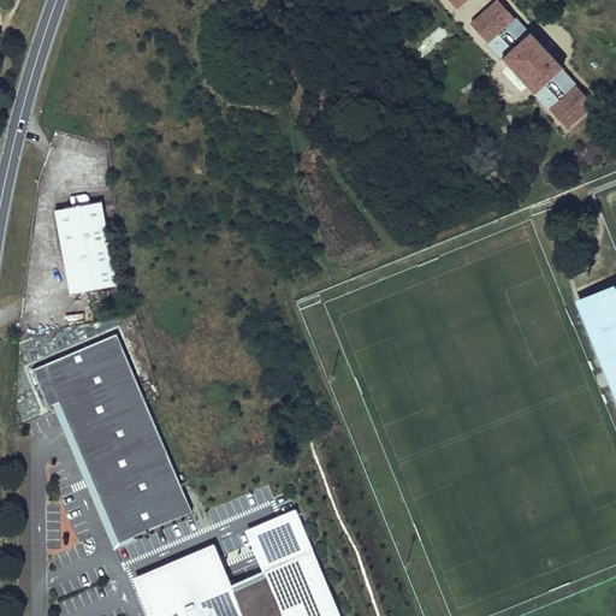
[(497,0),(471,24),(487,42),(514,18),(497,0)]
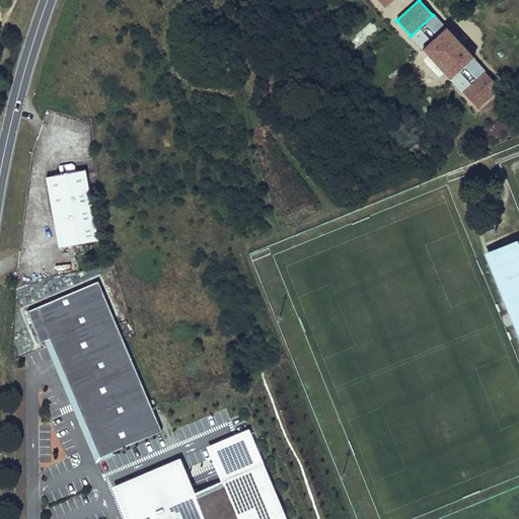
[(447,27),(423,49),(450,79),(474,57),(447,27)]
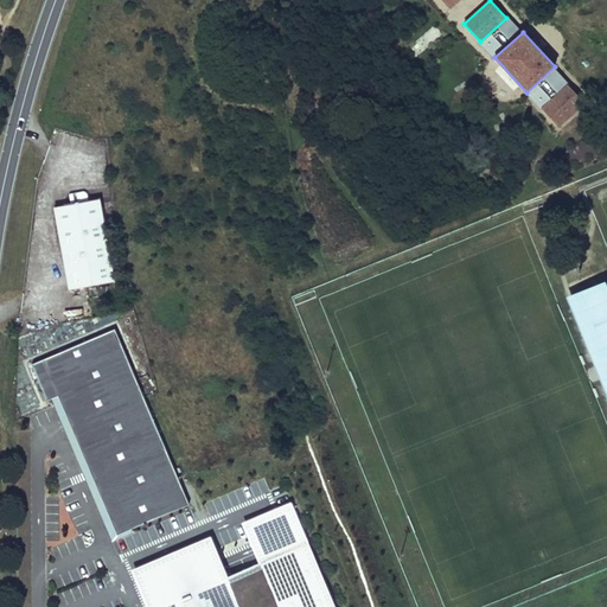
[(568,84),(542,108),(558,127),(585,103),(568,84)]
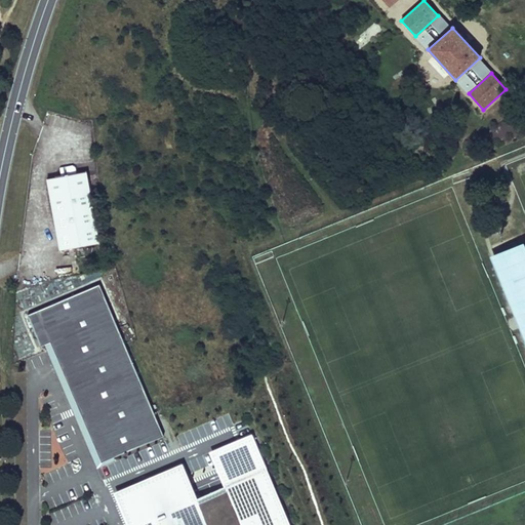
[(47,177),(59,249),(98,243),(87,171),(47,177)]
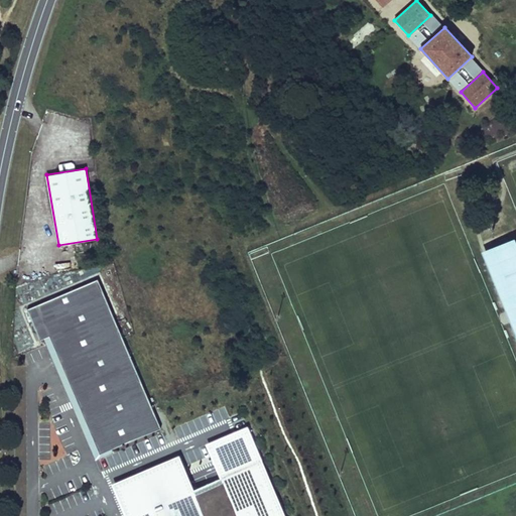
[(515,254),(512,244),(493,251),(515,307),(515,254)]
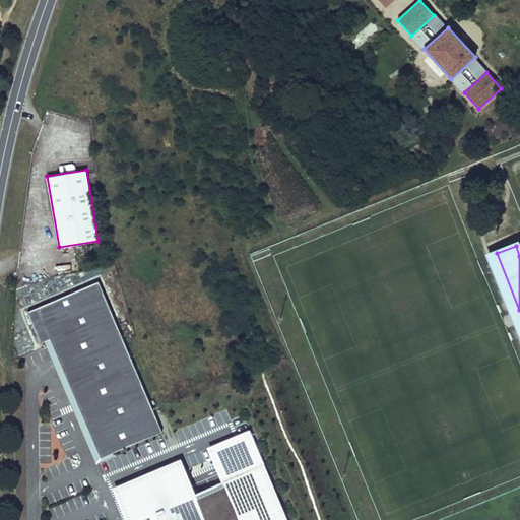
[(519,328),(519,310),(497,253),(491,256),(519,328)]
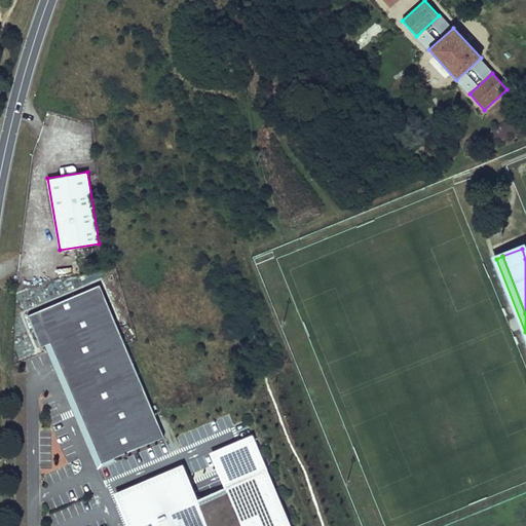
[(164,437),(100,285),(27,315),(40,347),(50,343),(101,463),(164,437)]
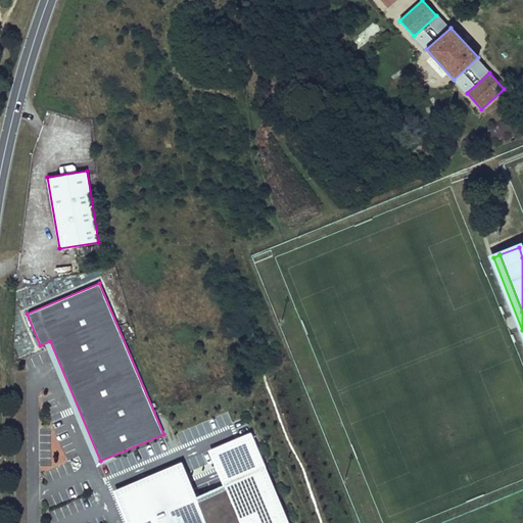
[(224,484),(266,467),(251,432),(209,449),(224,484)]
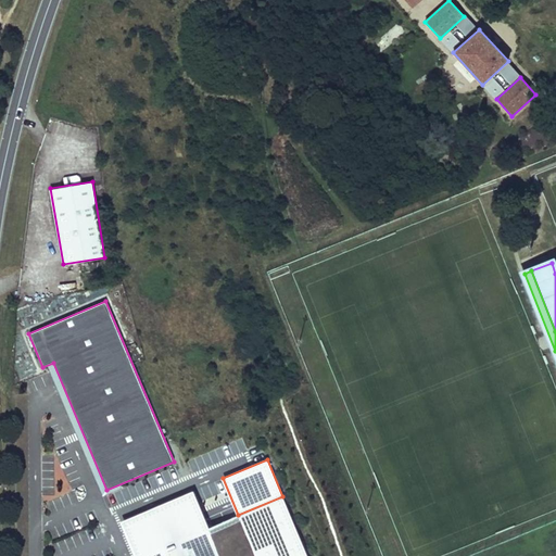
[(121,521),(135,555),(138,555),(209,527),(193,490),(121,521)]
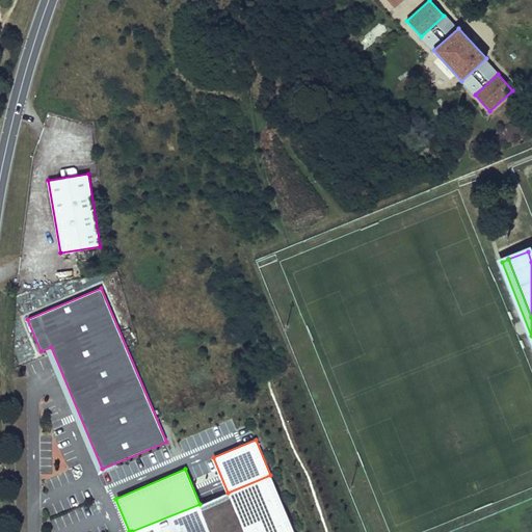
[(294,531),(270,475),(228,493),(200,504),(132,531),(294,531)]
